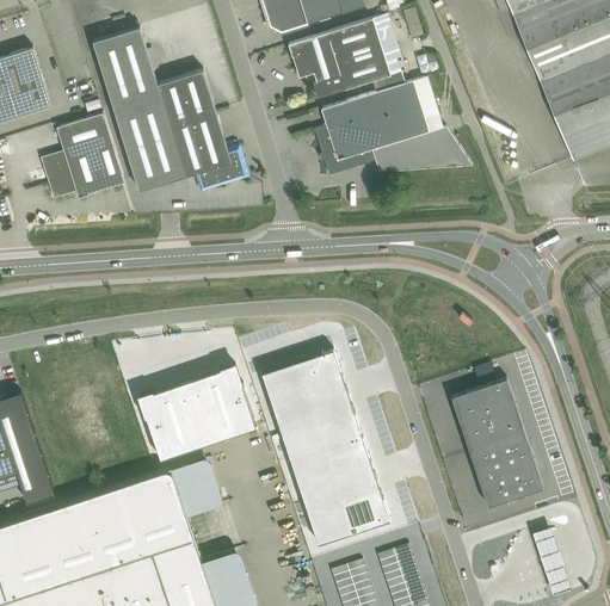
[(362,0),(260,0),(271,29),(281,33),(307,25),(307,26),(364,8),(362,0)]
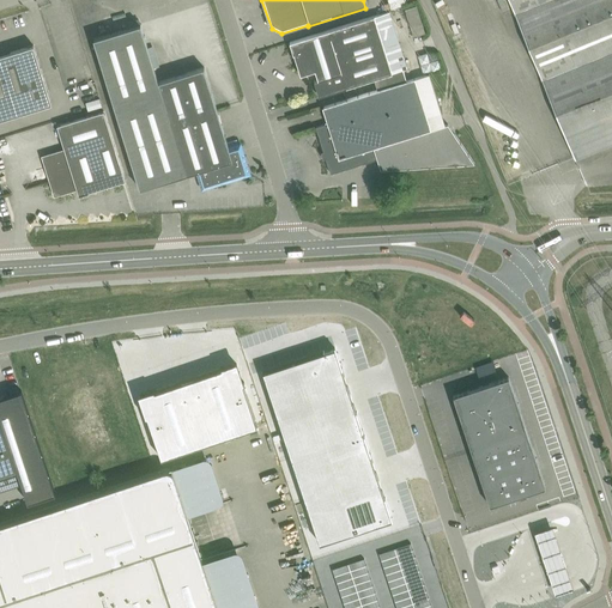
[(403,10),(405,10),(401,0),(398,0),(387,4),(391,14),(403,10)]
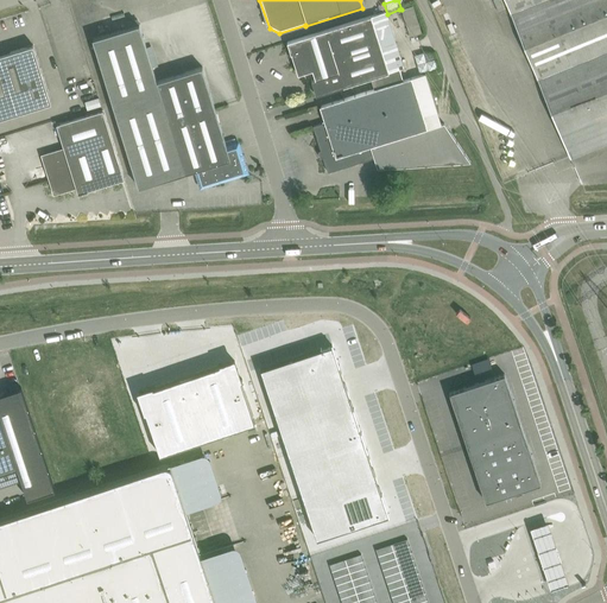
[(606,0),(504,0),(551,115),(550,115),(569,163),(606,146),(606,0)]
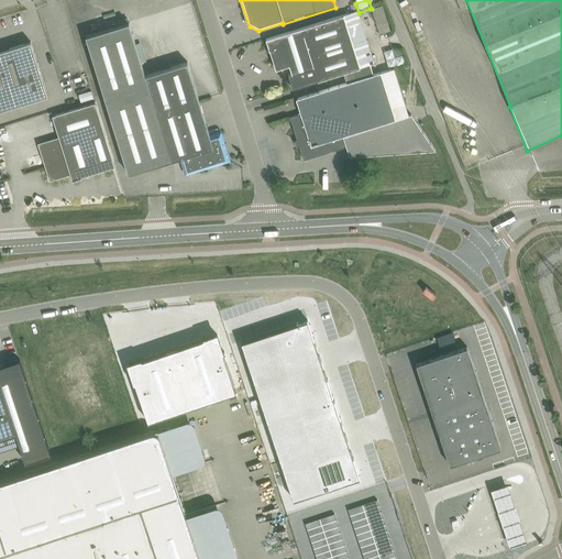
[(462,1),(456,3),(461,15),(466,13),(462,1)]
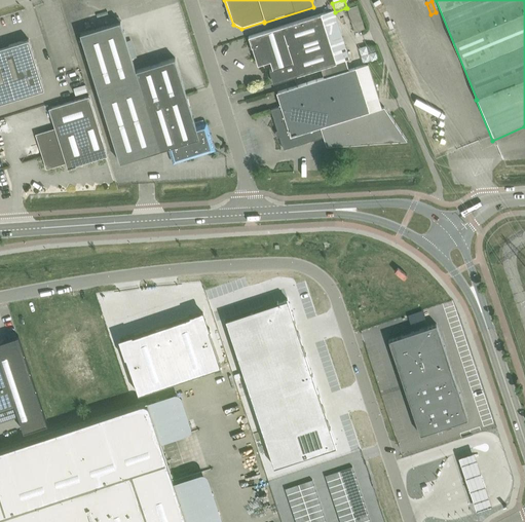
[(357,8),(346,12),(354,36),(364,32),(357,8)]
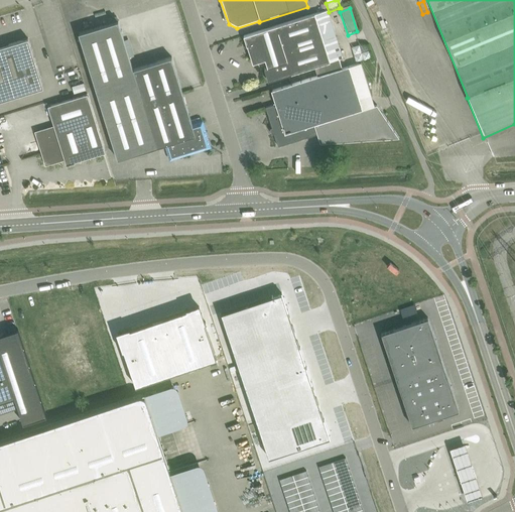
[(316,80),(342,72),(339,62),(343,61),(327,13),(314,17),(243,39),(246,48),(243,49),(248,57),(249,56),(252,67),(264,62),(267,71),(263,72),(267,85),(313,70),(316,80)]
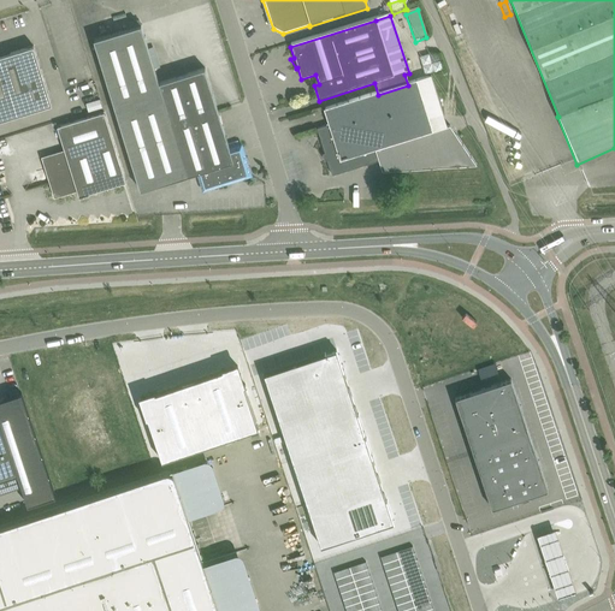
[(140,194),(185,179),(197,176),(202,194),(249,179),(241,149),(229,153),(205,72),(158,87),(141,29),(93,43),(140,194)]
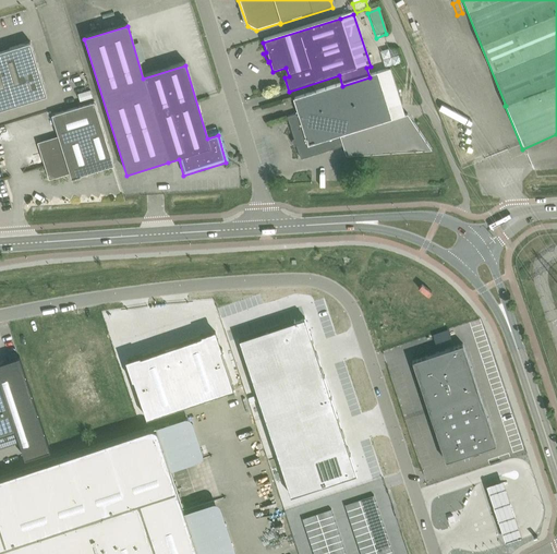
[(29,45),(0,55),(0,112),(47,98),(29,45)]
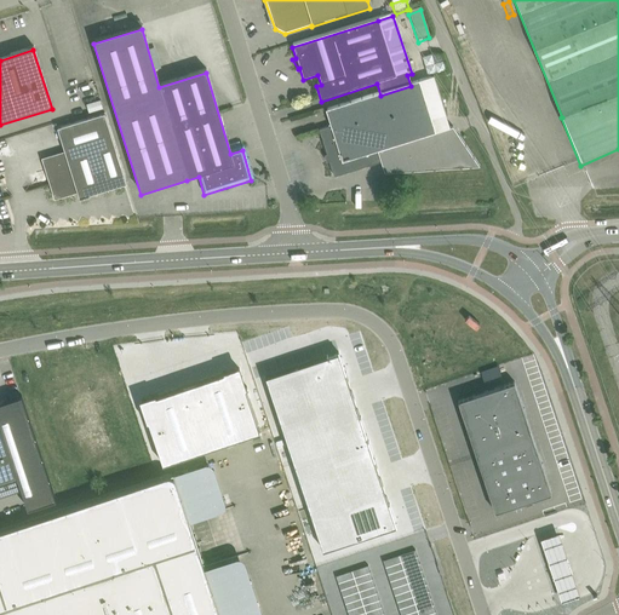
[(331,130),(326,131),(319,133),(333,180),(380,166),(377,154),(435,136),(429,114),(419,84),(411,86),(380,96),(325,113),(331,130)]
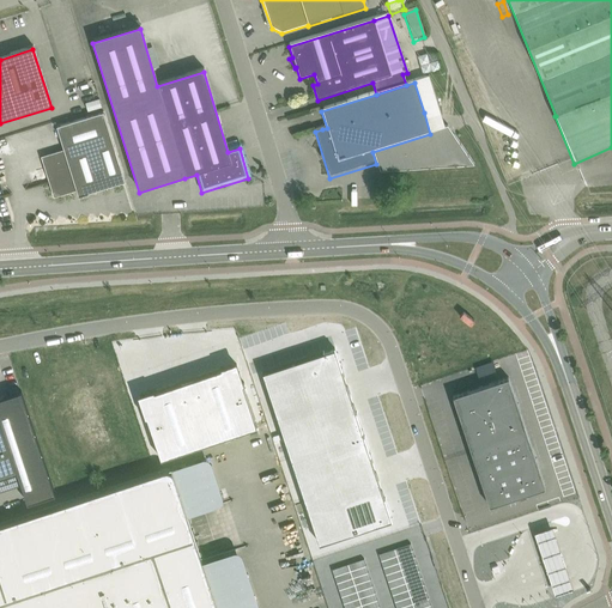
[(98,103),(85,107),(88,116),(101,111),(98,103)]
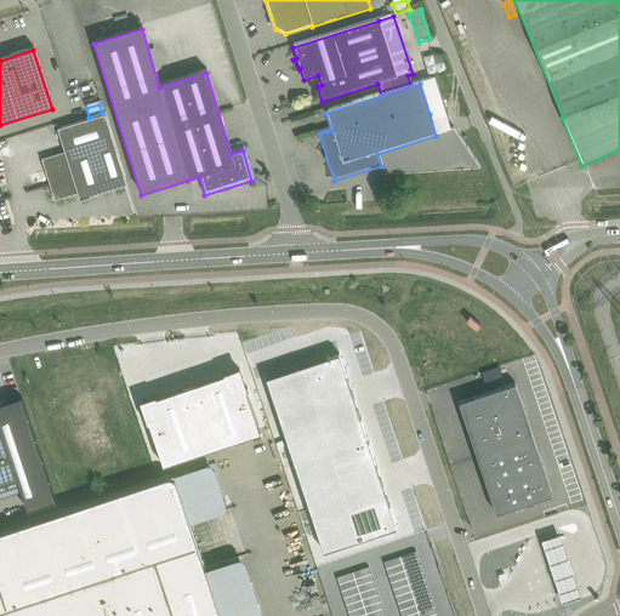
[(41,161),(50,188),(55,203),(78,197),(79,201),(125,187),(126,188),(104,117),(57,131),(64,154),(41,161)]
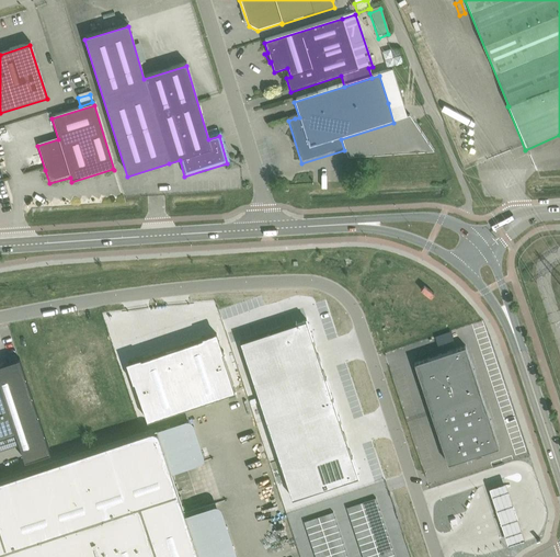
[(434,155),(409,117),(393,123),(341,139),(344,150),(347,160),(434,155)]
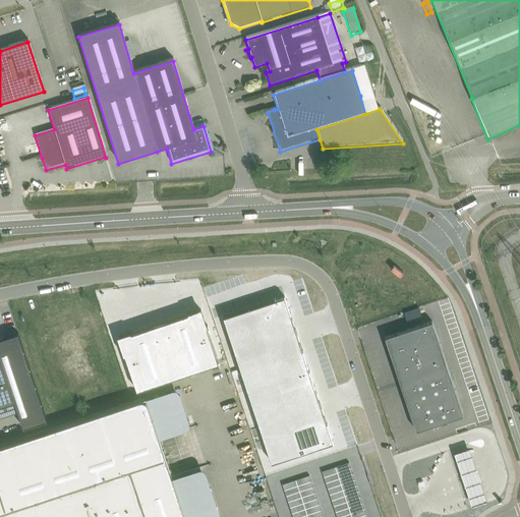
[(284,299),(222,320),(234,356),(296,336),(284,299)]
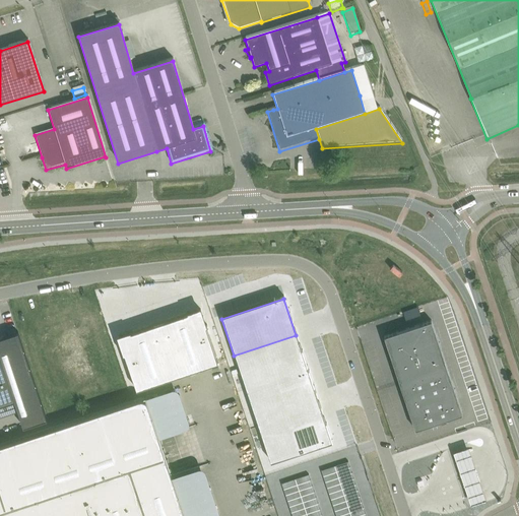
[(200,313),(119,340),(136,393),(217,366),(200,313)]
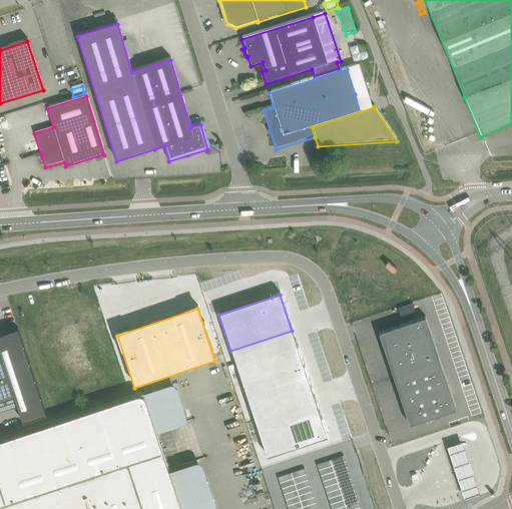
[(379,335),(394,381),(409,427),(456,411),(425,319),(379,335)]
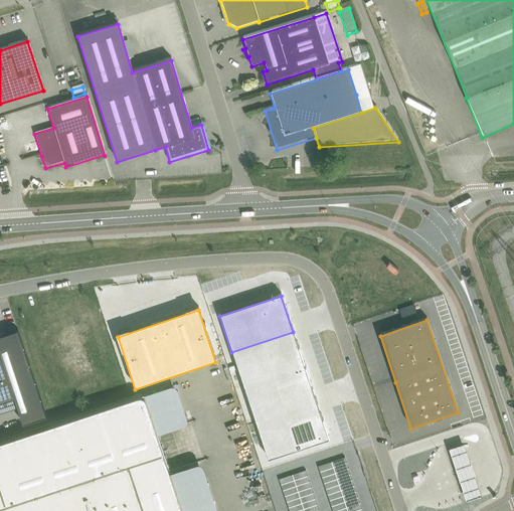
[(305,368),(293,332),(231,352),(243,388),(305,368)]
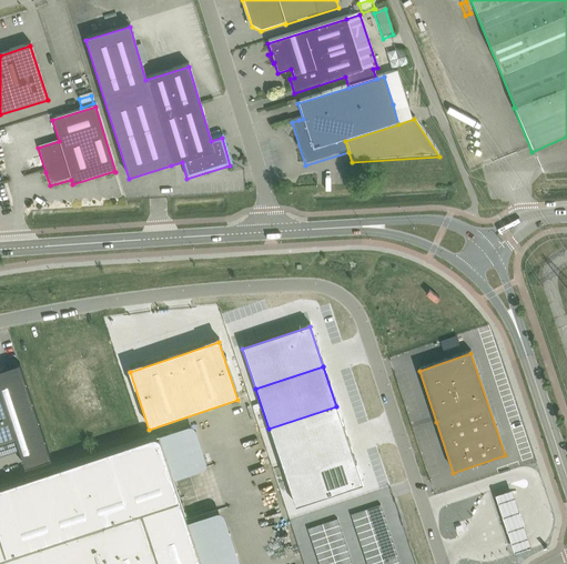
[(0,446),(16,441),(0,392),(0,446)]
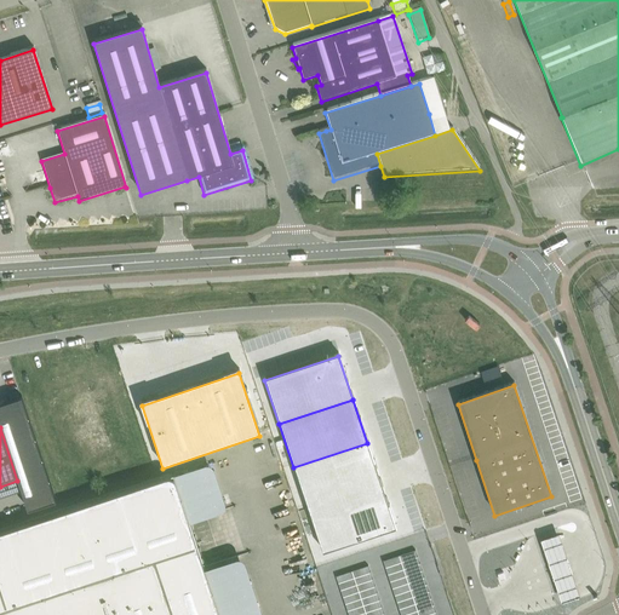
[(293,467),(308,511),(380,487),(367,443),(293,467)]
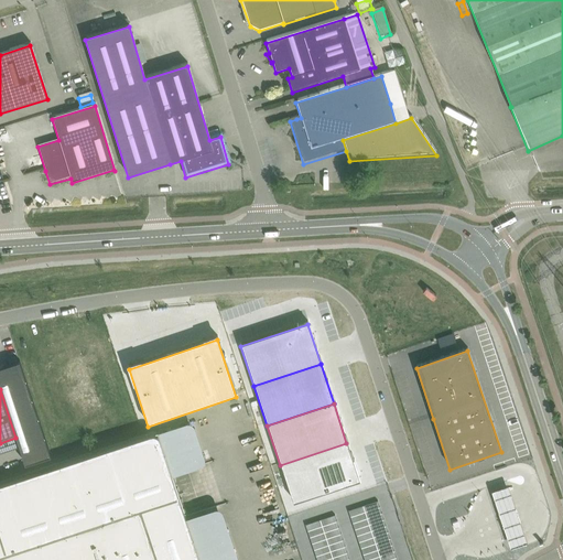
[(198,559),(185,520),(171,477),(159,441),(158,438),(154,437),(151,437),(0,486),(0,559),(198,559)]
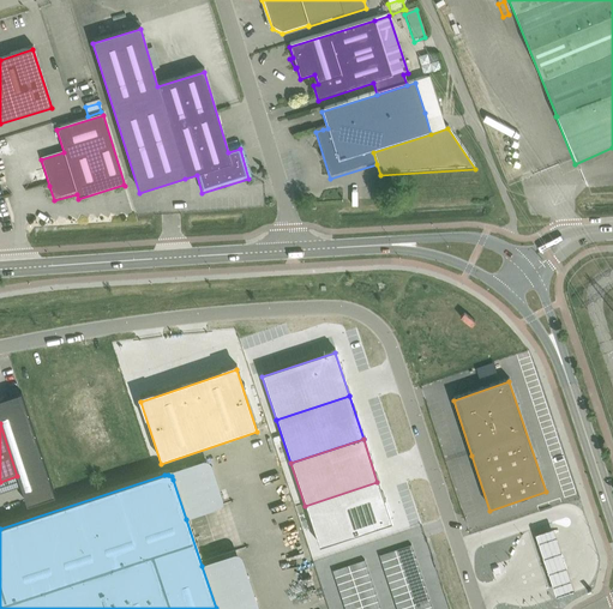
[(319,548),(391,524),(377,482),(305,506),(319,548)]
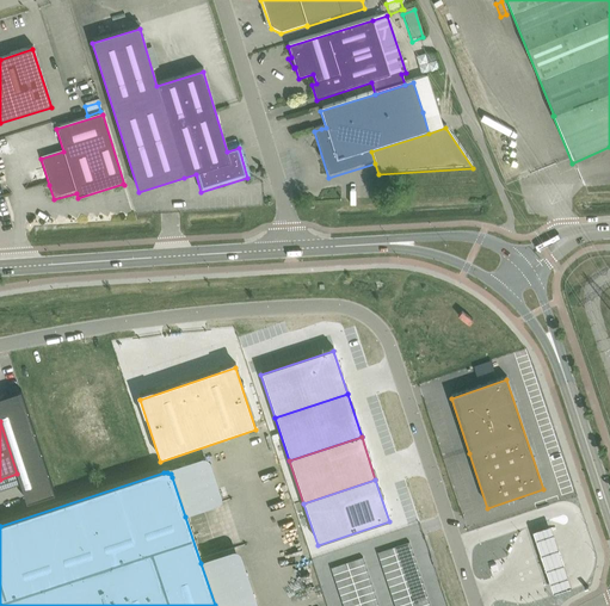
[(548,524),(531,530),(552,592),(570,586),(548,524)]
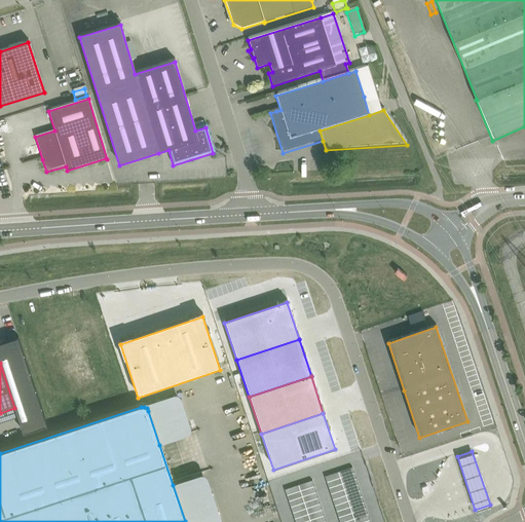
[(351,470),(338,474),(340,480),(353,475),(351,470)]
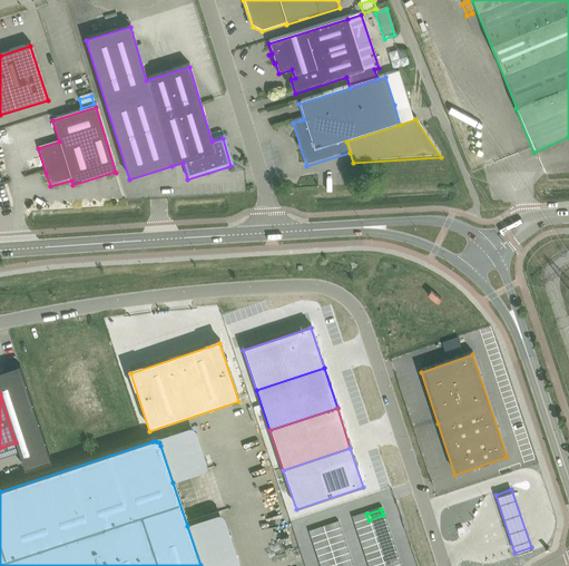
[(366,514),(352,518),(353,525),(369,520),(366,514)]
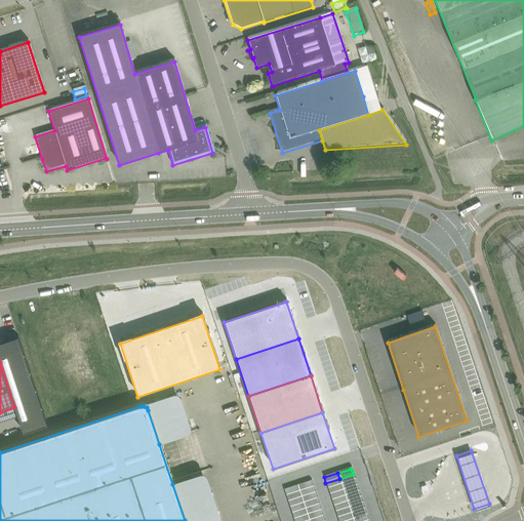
[(341,484),(355,480),(353,474),(339,479),(341,484)]
